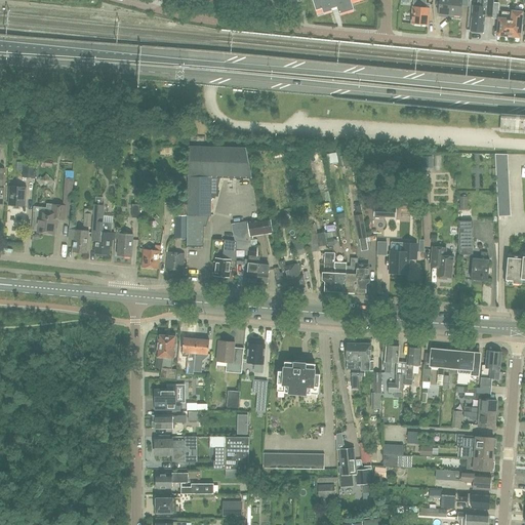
[(358,0),(312,0),(317,15),(331,10),(331,8),(335,7),(338,14),(353,9),(351,2),(358,0)]
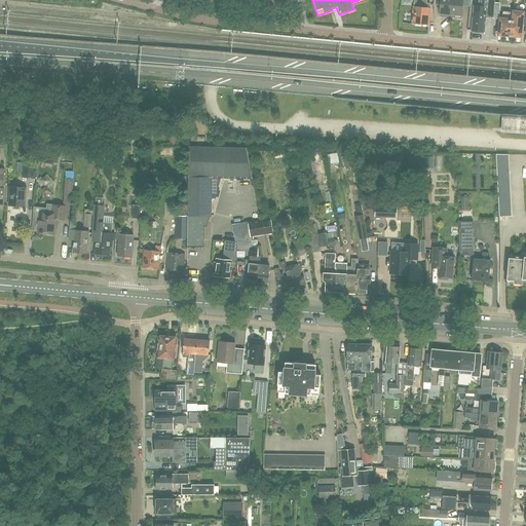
[(450,16),(451,0),(441,0),(440,13),(440,15),(450,16)]
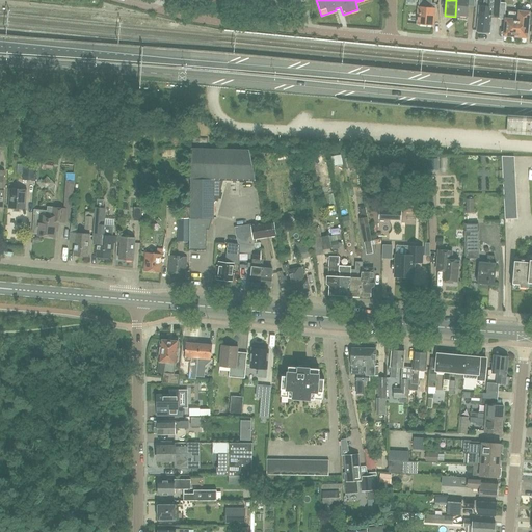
[(456,0),(455,17),(459,18),(459,16),(467,17),(468,6),(475,7),(475,1),(474,0),(456,0)]
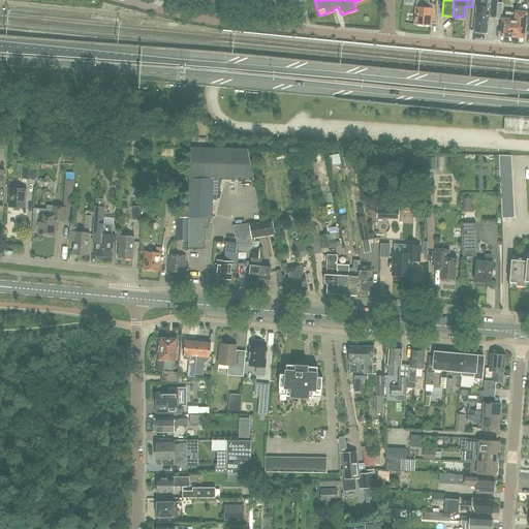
[(497,3),(496,0),(479,0),(479,7),(476,7),(475,13),(474,31),(476,31),(475,33),(481,33),(481,31),(487,32),(488,18),(495,18),(496,9),(497,3)]
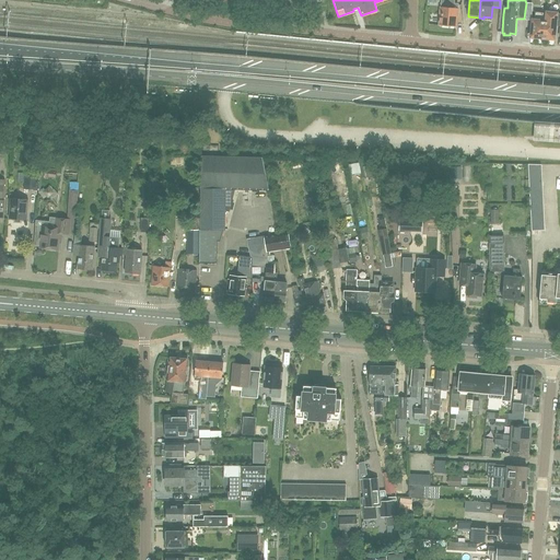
[(455,26),(457,4),(452,3),(452,2),(442,1),(440,25),(455,26)]
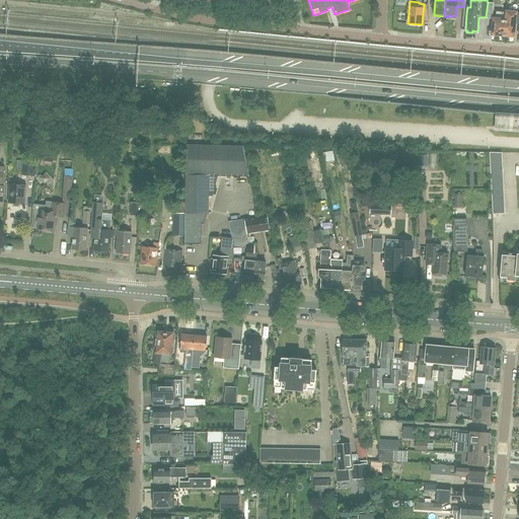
[(510,21),(511,11),(505,11),(505,12),(496,11),(496,17),(494,17),(492,34),(503,35),(505,20),(510,21)]
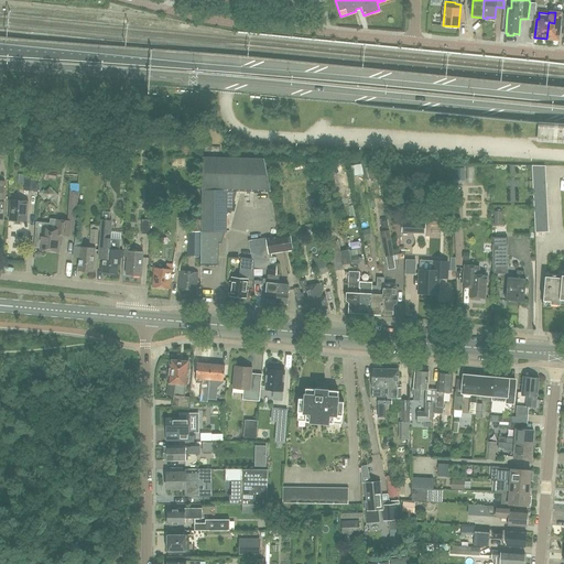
[(563,26),(563,22),(563,13),(555,12),(554,23),(549,22),(546,39),(557,40),(560,26),(563,26)]
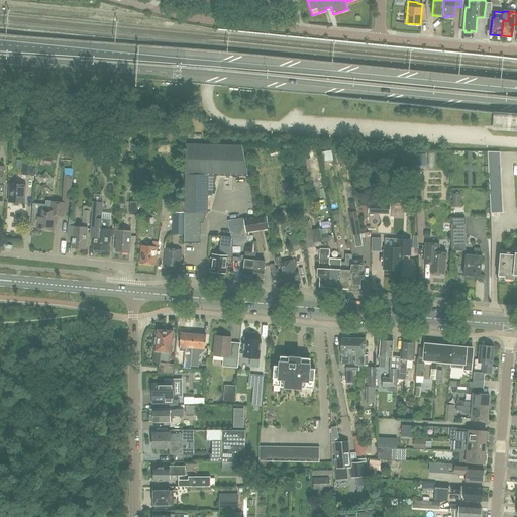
[(516,128),(516,115),(494,113),(493,127),(516,128)]
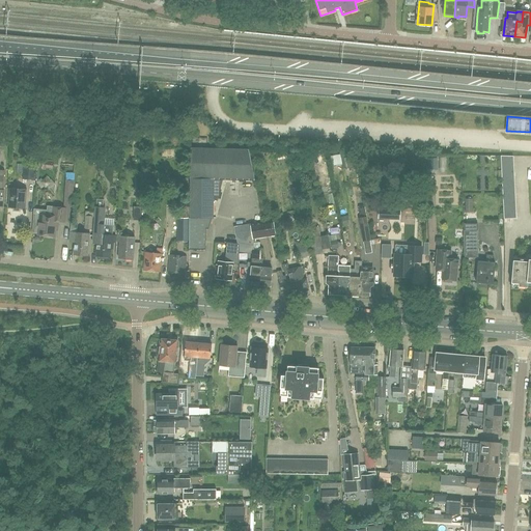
[(254,182),(248,151),(190,149),(190,179),(189,249),(205,249),(206,229),(207,229),(211,220),(213,220),(213,201),(218,201),(219,195),(221,188),(220,180),(254,182)]
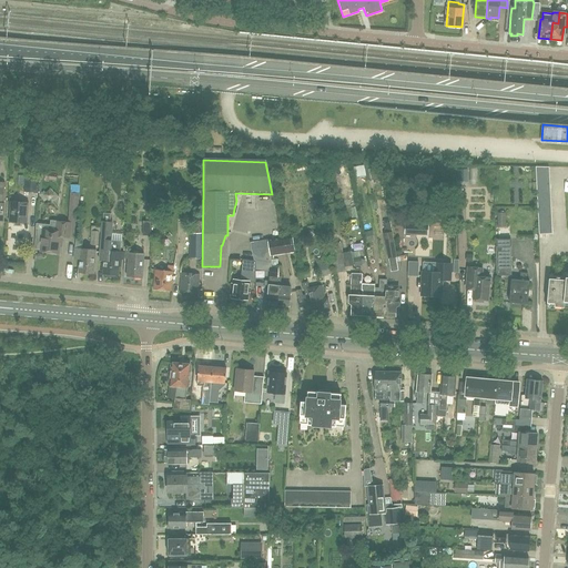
[(366,176),(364,165),(351,168),(353,179),(366,176)]
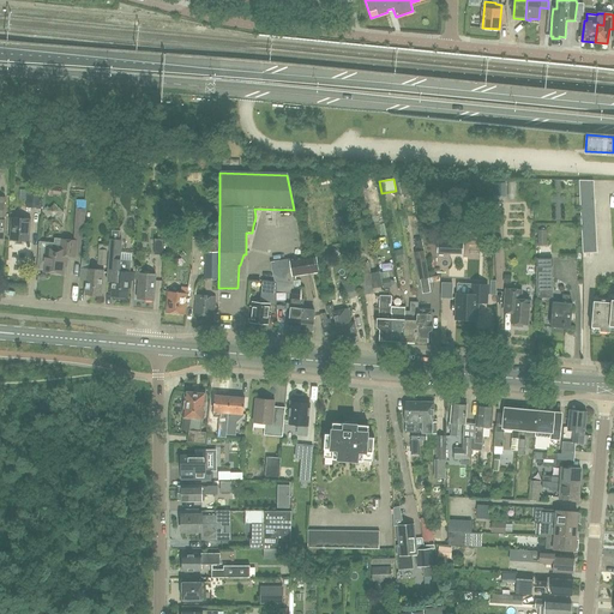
[(41,208),(42,190),(28,188),(25,208),(41,208)]
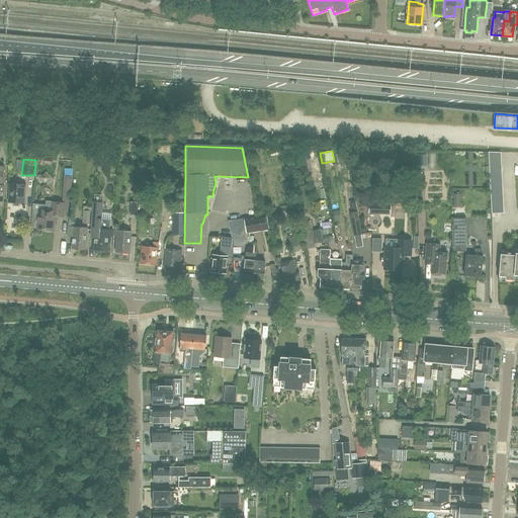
[(307,163),(309,172),(319,170),(317,161),(307,163)]
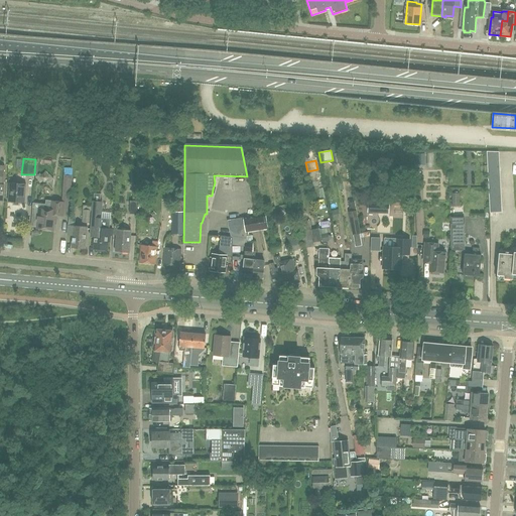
[(321,173),(321,187),(334,187),(334,173),(321,173)]
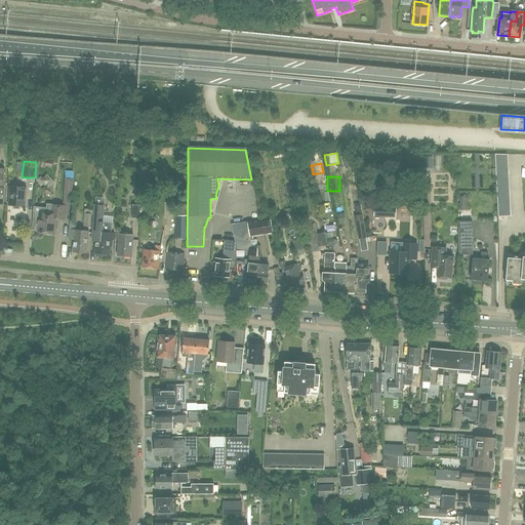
[(65,177),(63,204),(71,205),(73,178),(65,177)]
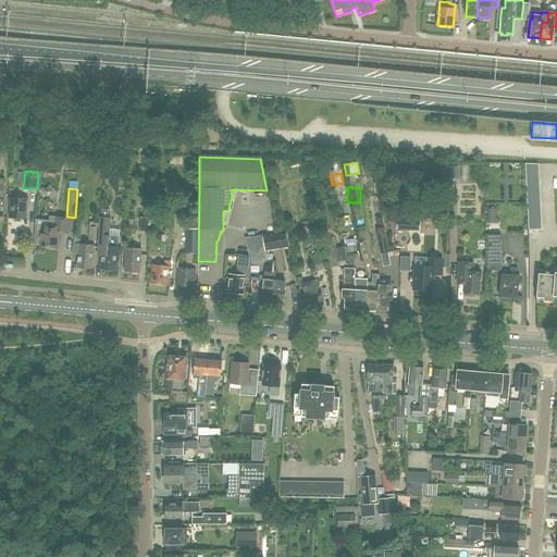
[(27,219),(28,199),(10,198),(9,218),(27,219)]
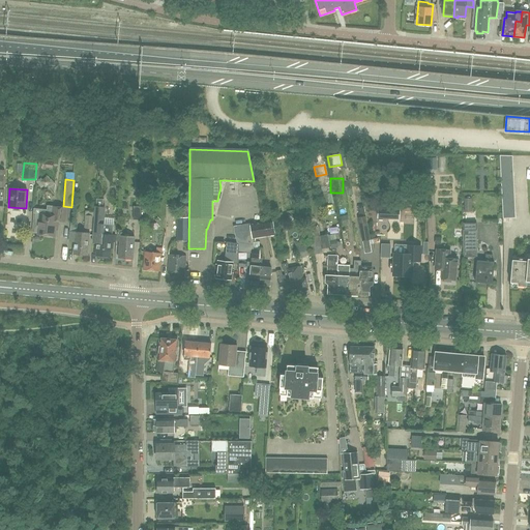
[(94,221),(93,243),(97,243),(96,256),(102,257),(102,259),(109,259),(109,257),(111,257),(111,248),(113,248),(113,242),(116,243),(117,235),(112,235),(113,227),(101,226),(101,217),(102,208),(104,200),(96,199),(96,202),(96,208),(95,221),(94,221)]
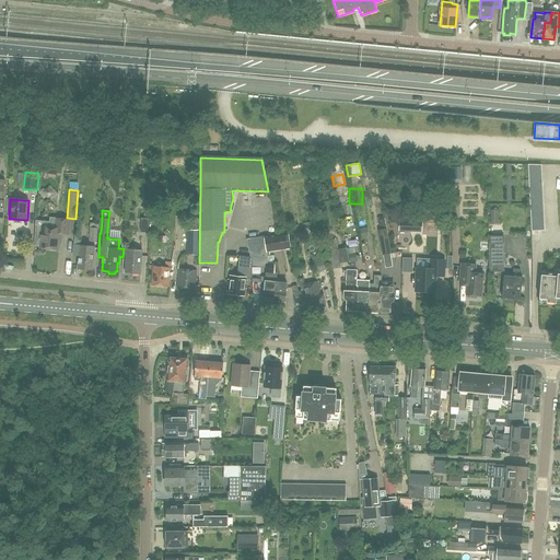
[(34,243),(34,245),(39,246),(39,248),(58,251),(59,234),(68,235),(70,220),(55,218),(54,228),(36,225),(34,243)]
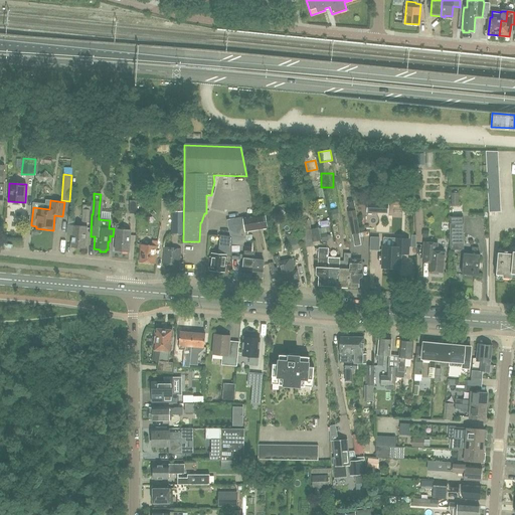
[(367,212),(378,212),(378,203),(367,203),(367,212)]
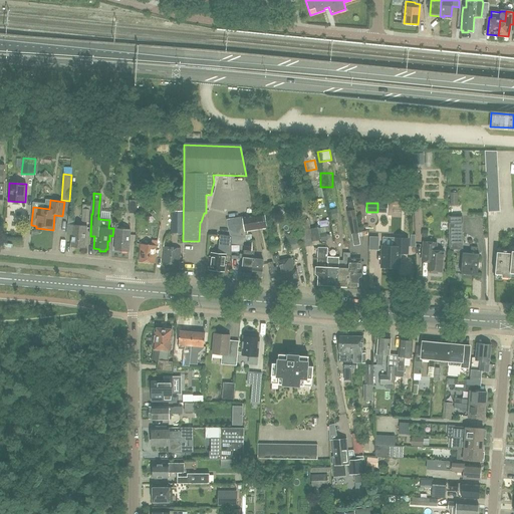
[(91,210),(91,206),(82,205),(81,220),(88,221),(89,210),(91,210)]
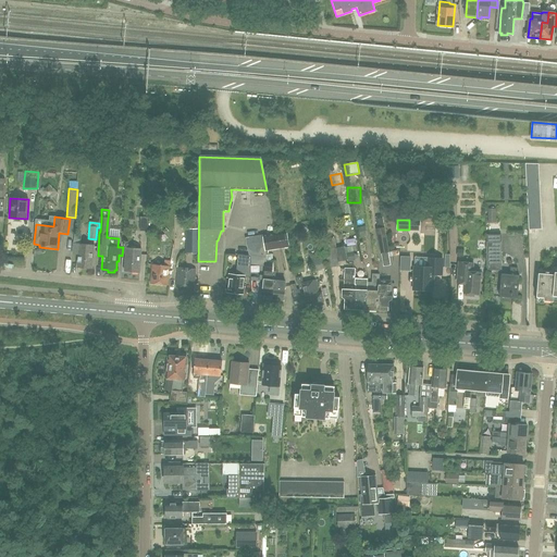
[(275,233),(274,225),(269,229),(263,229),(263,230),(260,230),(261,235),(264,255),(264,254),(268,254),(268,251),(280,249),(276,233),(275,233)]
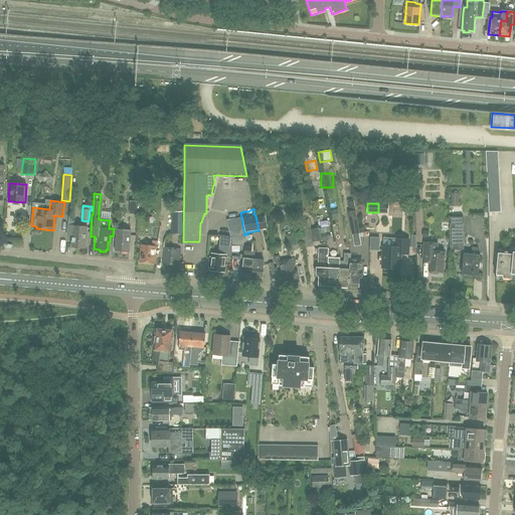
[(296,211),(300,232),(300,231),(303,245),(303,247),(314,245),(313,242),(321,240),(320,235),(312,236),(308,219),(302,220),(300,210),(296,211)]
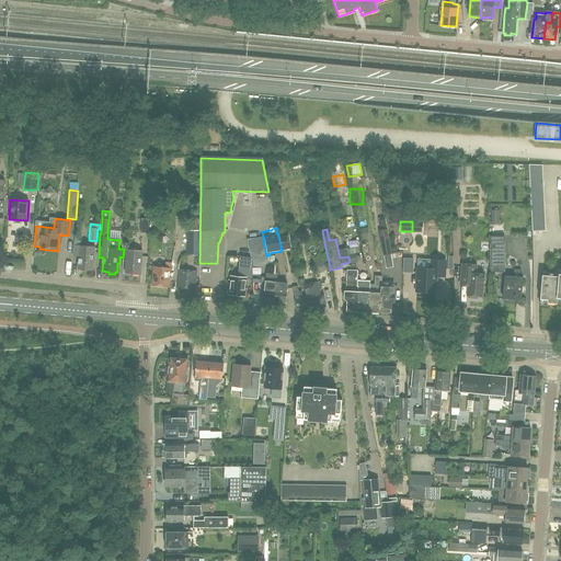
[(187,255),(198,255),(198,230),(187,230),(187,255)]
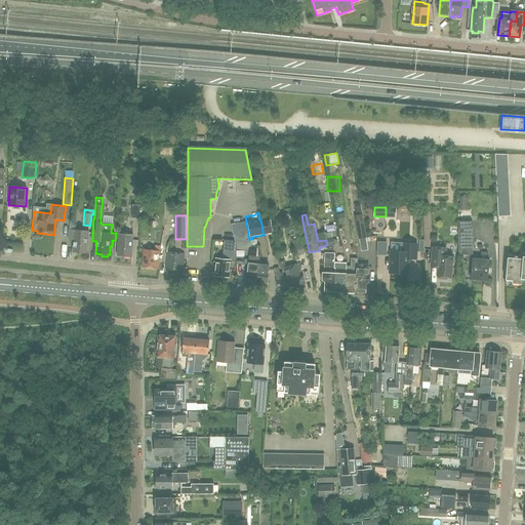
[(297,238),(306,237),(301,215),(296,216),(297,224),(294,224),(297,238)]
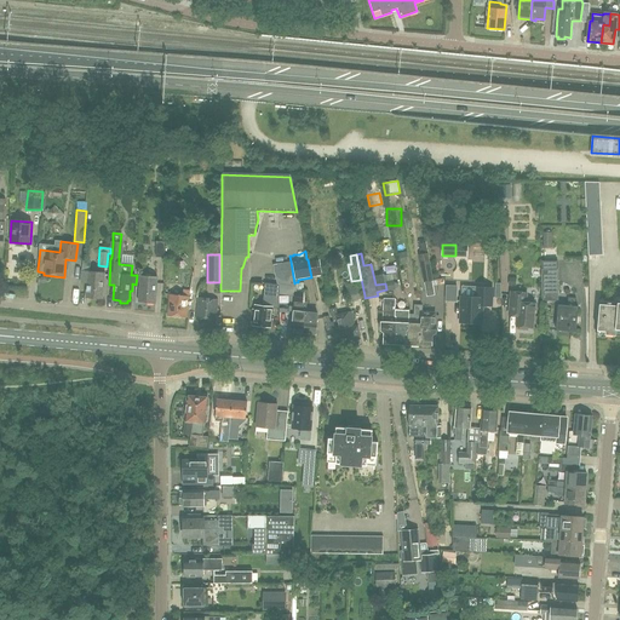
[(308,259),(311,277),(322,275),(320,257),(308,259)]
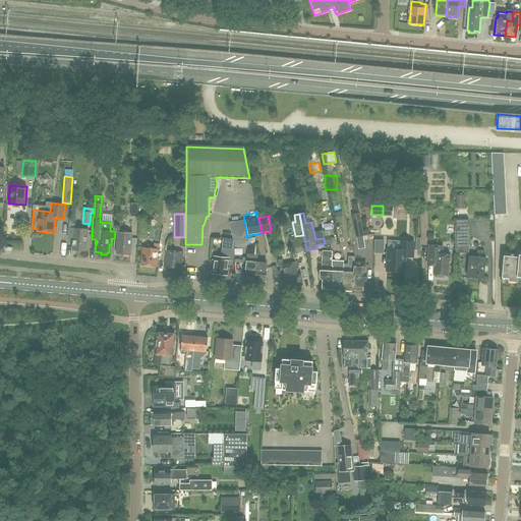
[(469,253),(468,219),(455,219),(456,252),(469,253)]
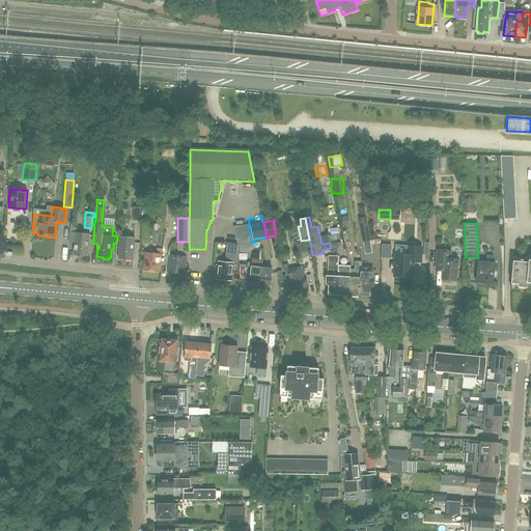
[(88,256),(90,234),(77,233),(78,224),(71,224),(70,243),(75,243),(74,254),(88,256)]
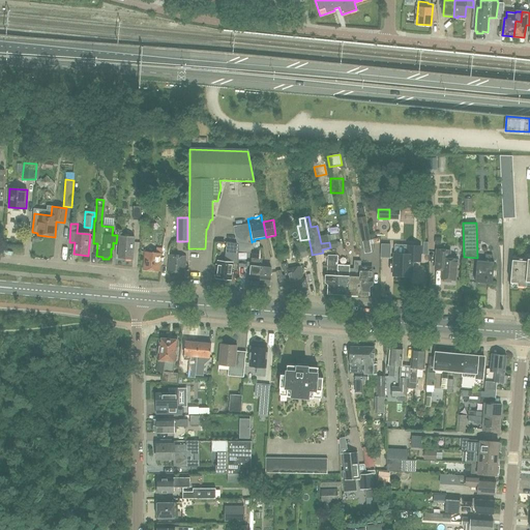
[(253,244),(252,241),(252,242),(248,224),(234,226),(236,243),(241,243),(253,244)]
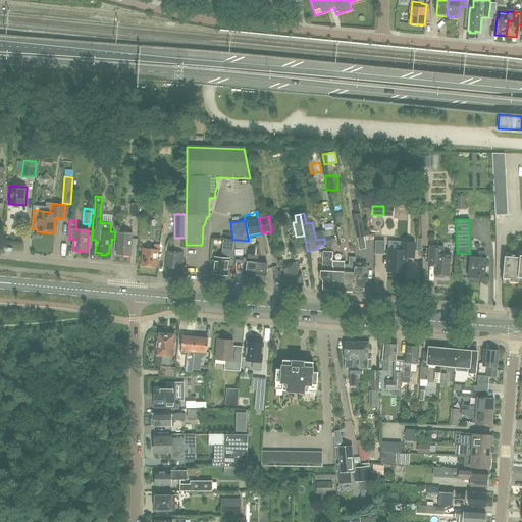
[(362,224),(355,225),(357,238),(364,237),(362,224)]
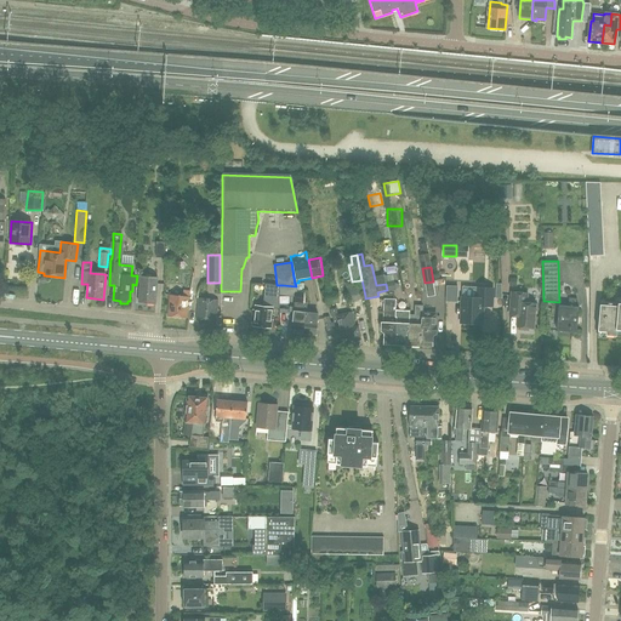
[(155,303),(158,278),(144,278),(146,273),(138,272),(137,281),(141,283),(140,302),(155,303)]
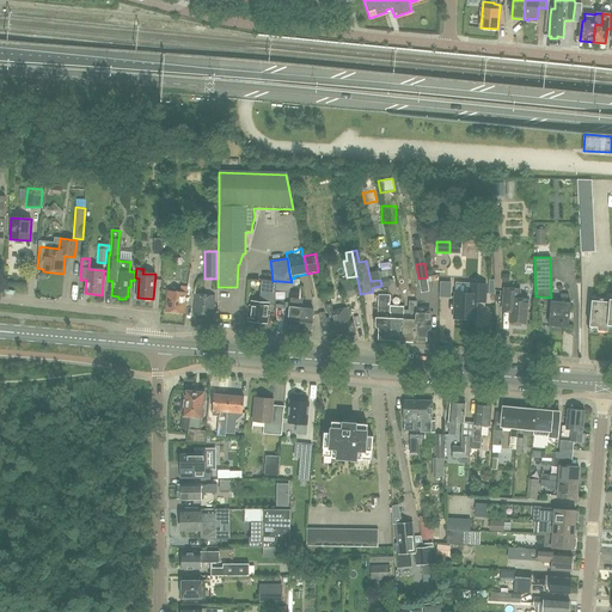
[(181,293),(170,292),(170,281),(171,281),(171,270),(164,270),(163,291),(167,291),(165,312),(184,314),(187,293),(188,288),(182,287),(181,293)]
